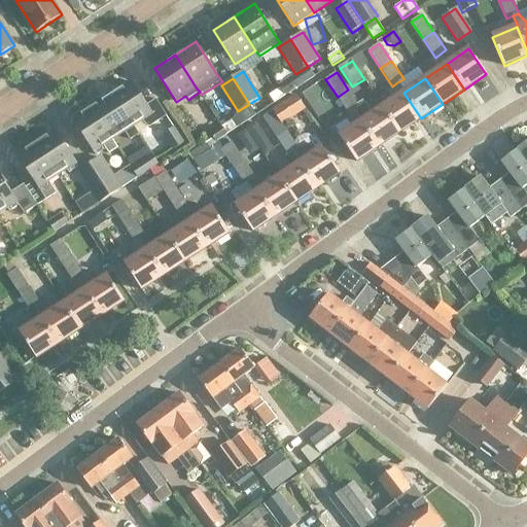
[(147,106),(132,82),(113,95),(133,126),(134,126),(142,120),(145,125),(149,128),(167,116),(156,100),(147,106)]
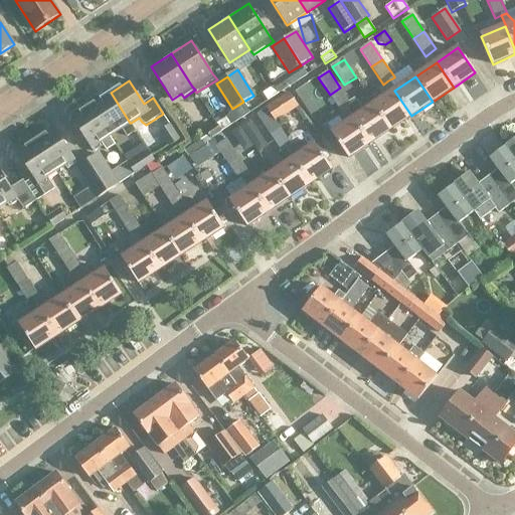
[(384,98),(374,105),(391,130),(411,116),(394,91),(388,80),(383,84),(378,88),(384,98)]
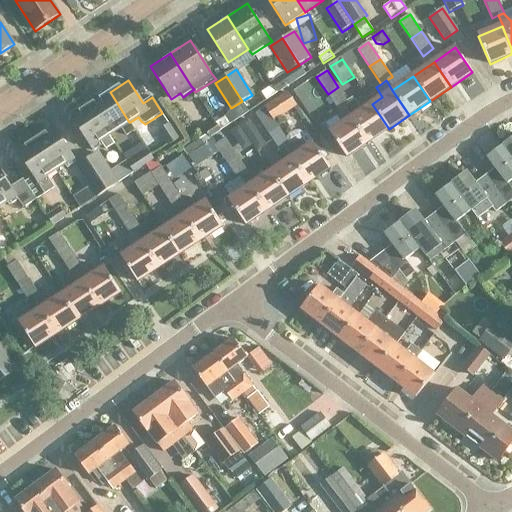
[(208,106),(220,100),(213,86),(201,92),(208,106)]
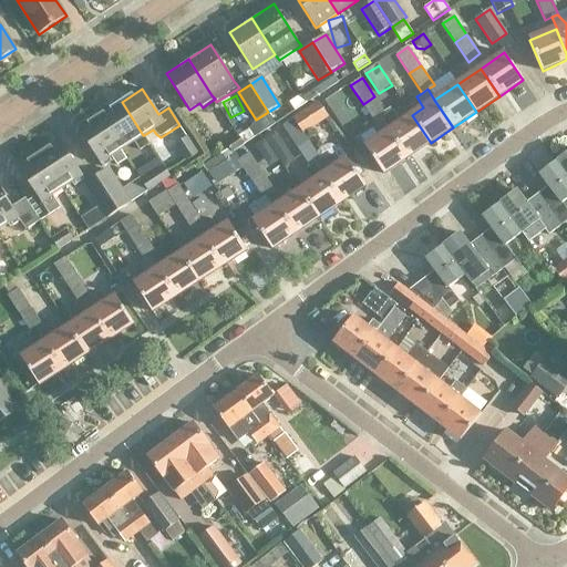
[(307,103),(301,95),(290,103),(296,111),(307,103)]
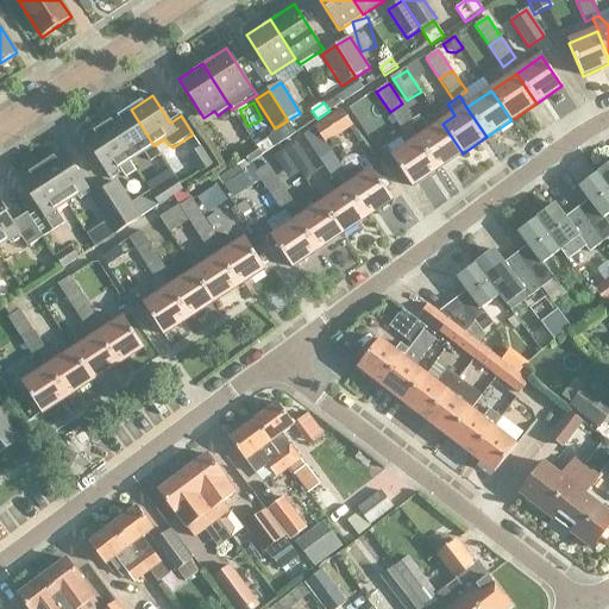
[(402,104),(390,112),(403,132),(409,127),(416,124),(402,104)]
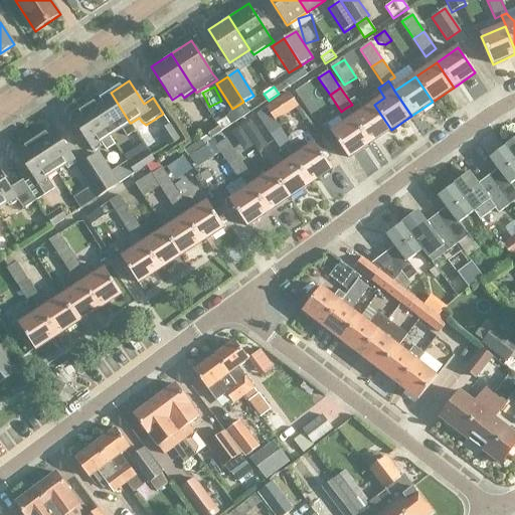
[(111,93),(91,106),(110,136),(122,129),(128,137),(136,132),(131,123),(130,123),(111,93)]
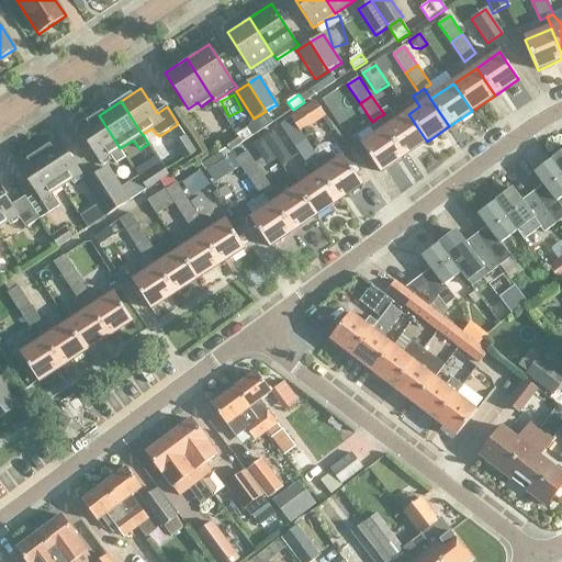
[(325,116),(316,102),(304,111),(313,124),(325,116)]
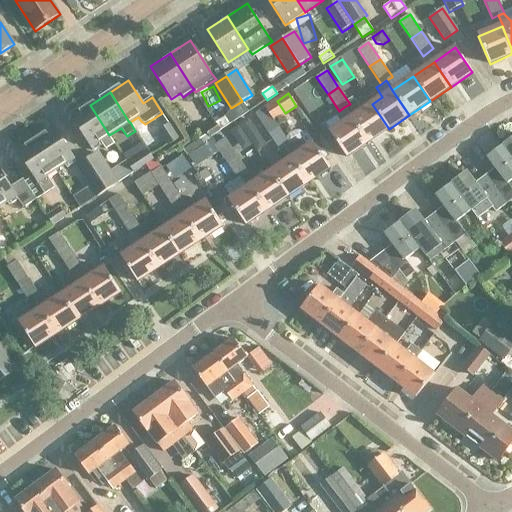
[(355,100),(350,104),(344,107),(368,143),(389,129),(372,104),(362,110),(355,100)]
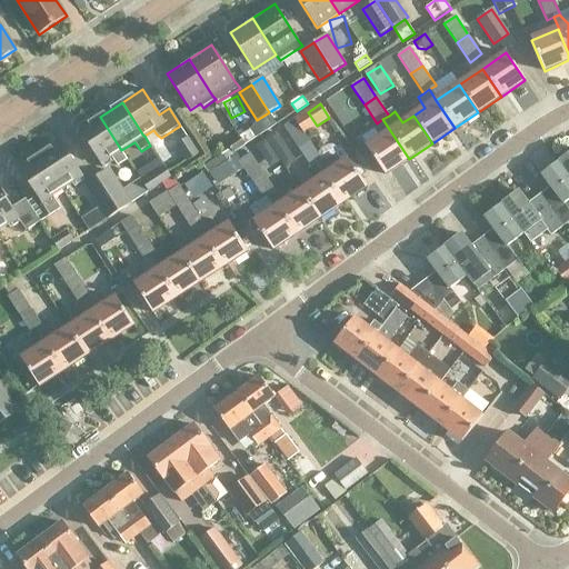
[(121,150),(100,117),(79,130),(103,168),(115,161),(118,167),(128,160),(121,150)]
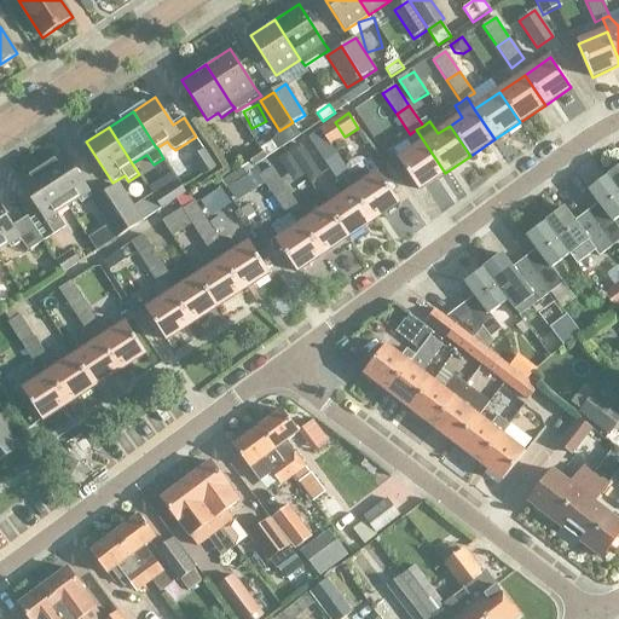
[(410,134),(406,137),(415,149),(399,160),(420,190),(445,173),(416,129),(410,134)]
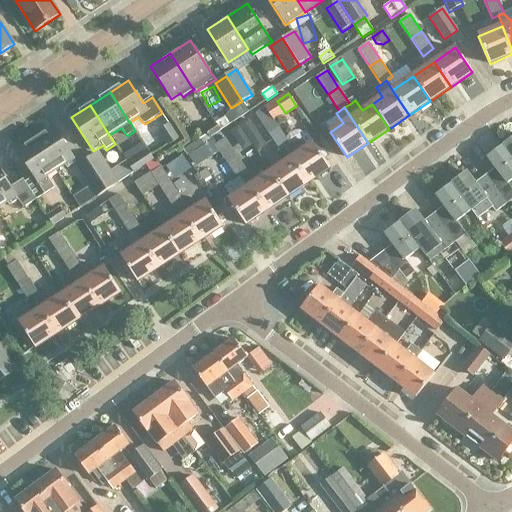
[(269,135),(279,128),(267,110),(257,117),(269,135)]
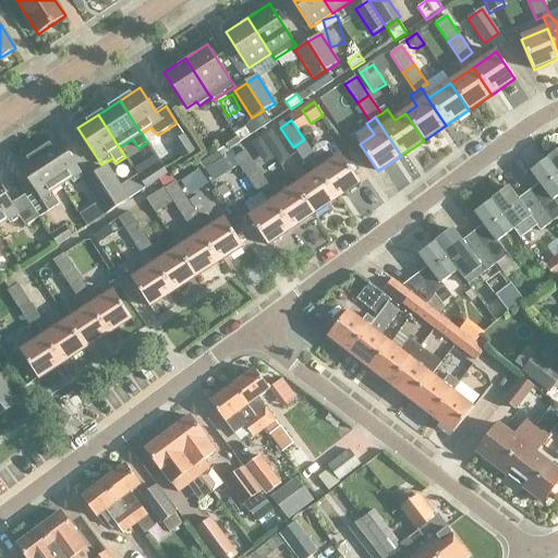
[(235,134),(241,143),(252,135),(246,126),(235,134)]
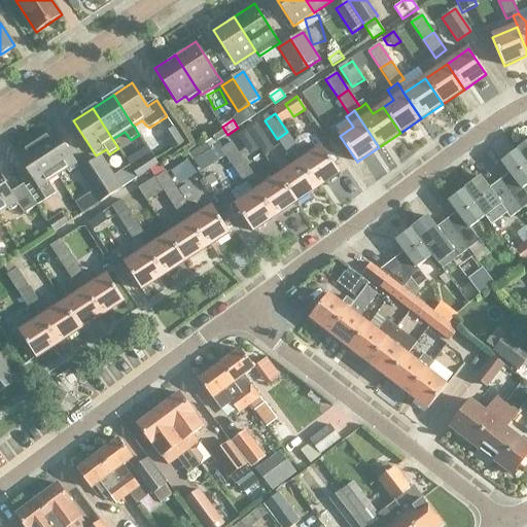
[(252,137),(257,134),(258,128),(255,124),(247,130),(252,137)]
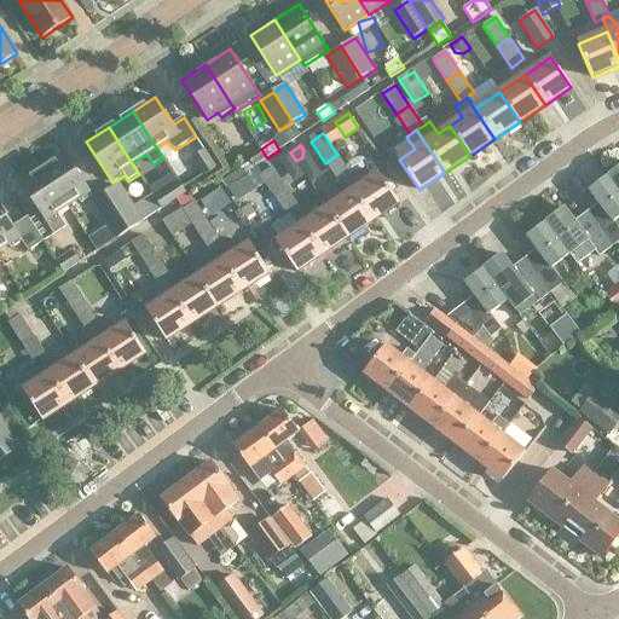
[(267,158),(261,149),(248,157),(254,167),(267,158)]
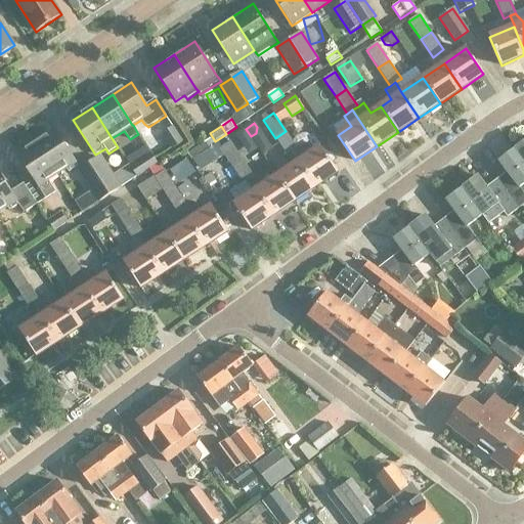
[(183,141),(174,128),(164,134),(173,148),(183,141)]
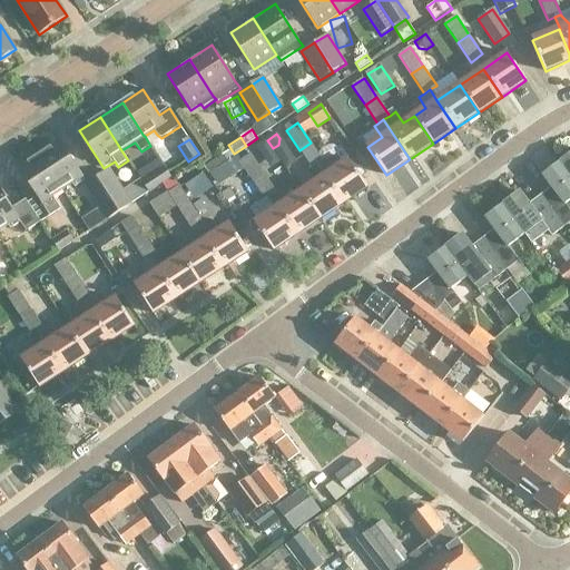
[(257,147),(261,153),(266,154),(272,149),(266,141),(257,147)]
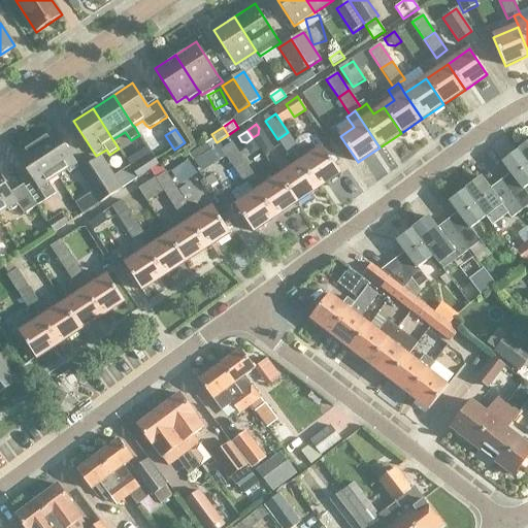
[(56,132),(37,144),(57,175),(67,169),(69,173),(79,167),(56,132)]
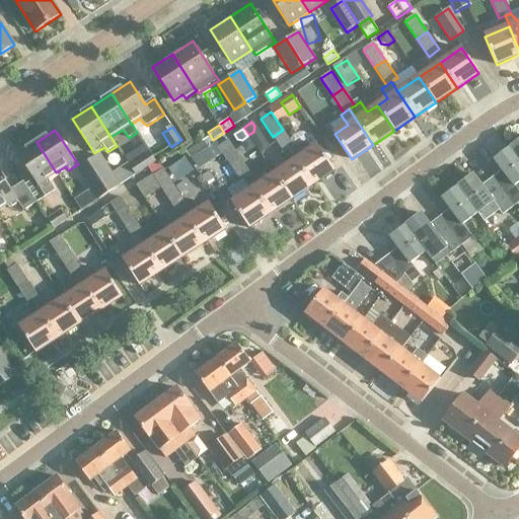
[(295,147),(283,130),(273,137),(284,153),(289,150),(290,151),(295,147)]
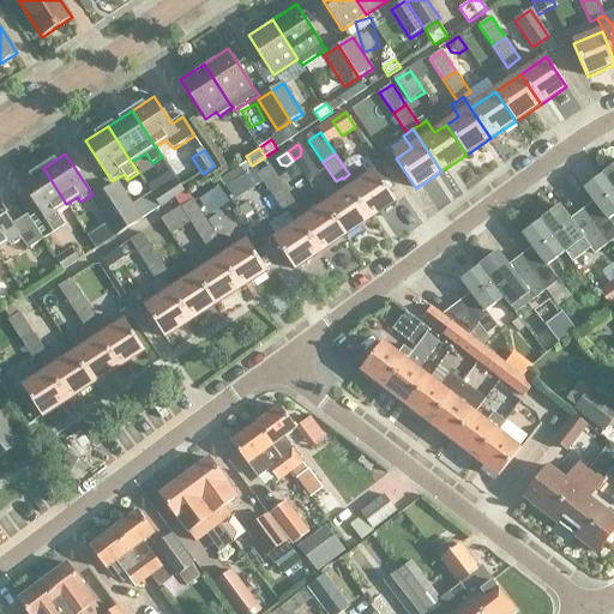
[(613,164),(603,173),(613,187),(613,164)]
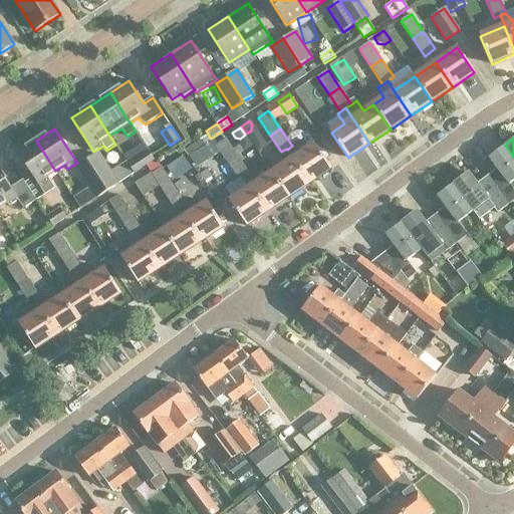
[(227,139),(217,145),(228,163),(238,156),(227,139)]
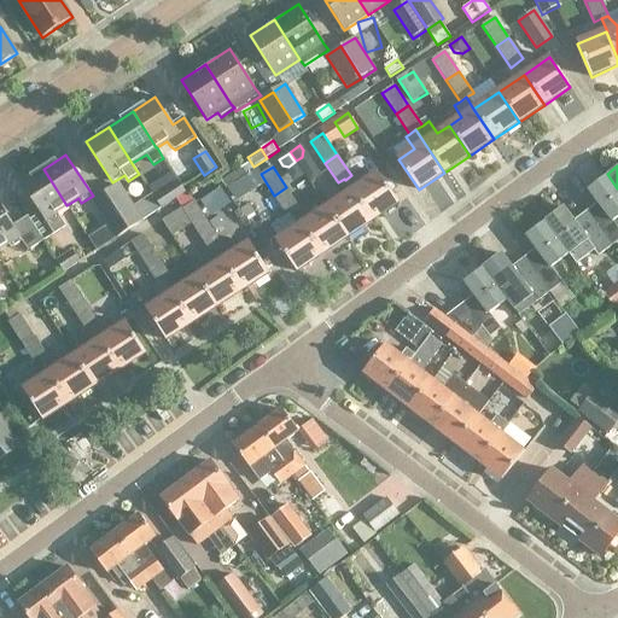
[(66,205),(44,169),(21,184),(42,216),(31,222),(44,242),(65,227),(56,213),(66,205)]
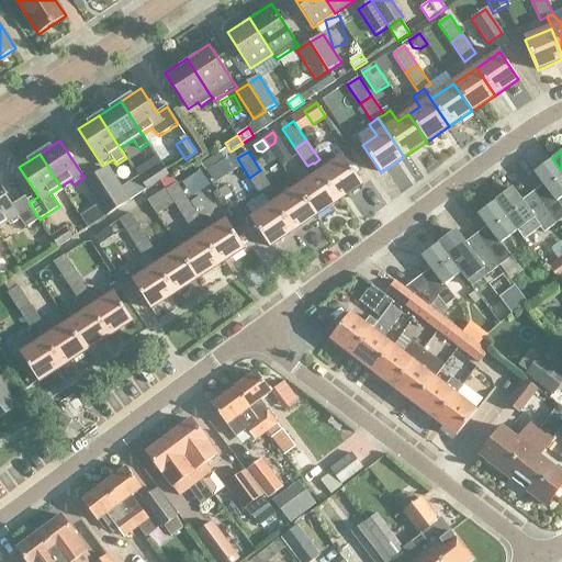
[(156,156),(135,169),(148,189),(169,176),(156,156)]
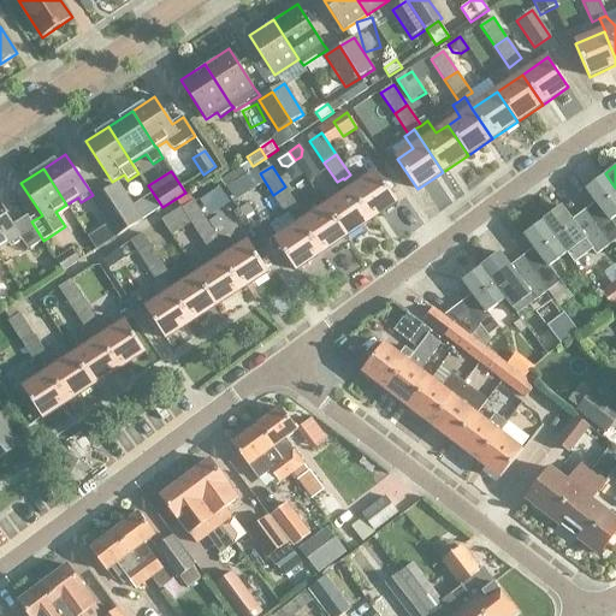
[(377,172),(351,189),(371,219),(397,202),(377,172)]
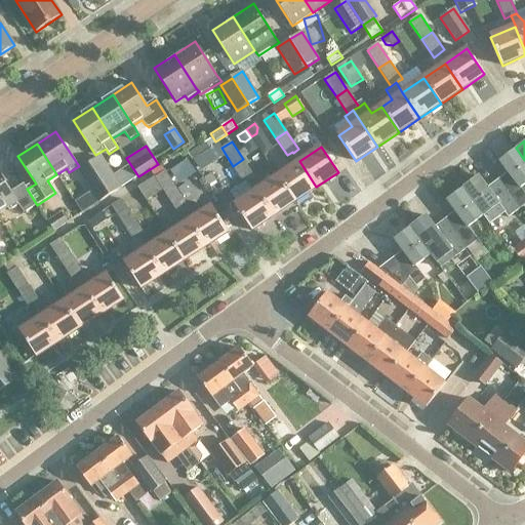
[(524,184),(524,160),(516,148),(499,161),(508,171),(499,177),(521,207),(524,203),(524,192),(521,187),(524,184)]
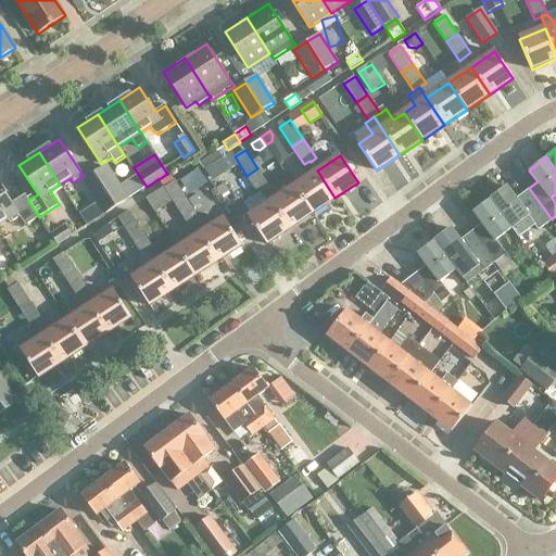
[(182,187),(196,180),(206,203),(218,197),(200,160),(175,172),(182,187)]
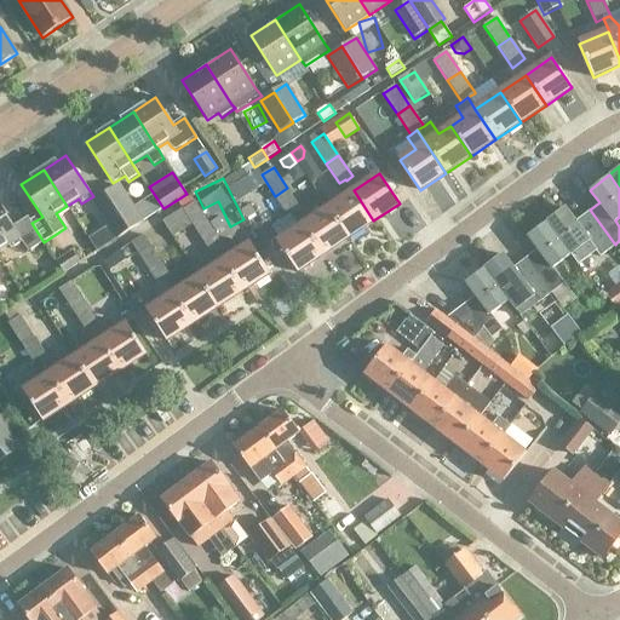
[(333,187),(342,199),(328,208),(349,237),(373,220),(354,190),(346,181),(345,179),(339,183),(333,187)]
